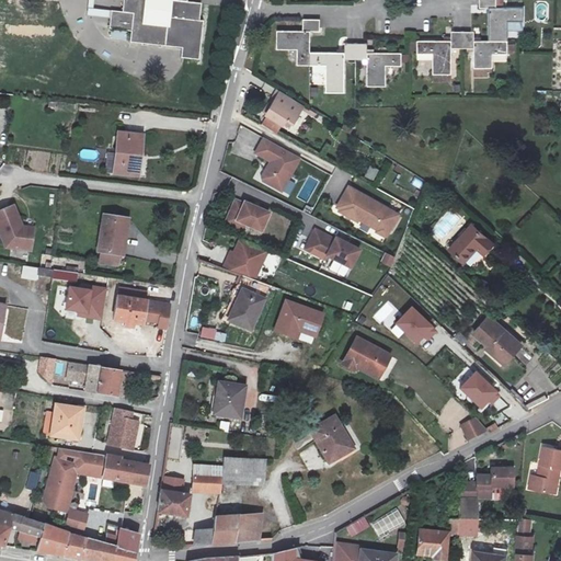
[(87,0),(86,16),(107,19),(106,31),(110,31),(109,39),(127,41),(127,44),(179,49),(178,60),(185,60),(199,63),(204,21),(199,21),(201,4),(186,2),(186,0),(87,0)]
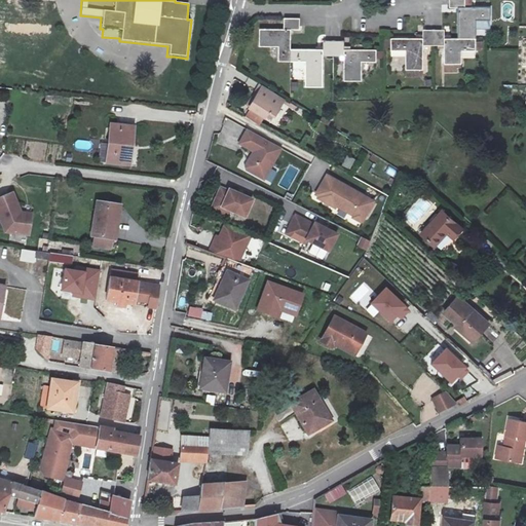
[(461,49),(479,49),(479,31),(493,32),(494,19),(470,19),(470,7),(454,7),(454,17),(462,19),(461,49)]
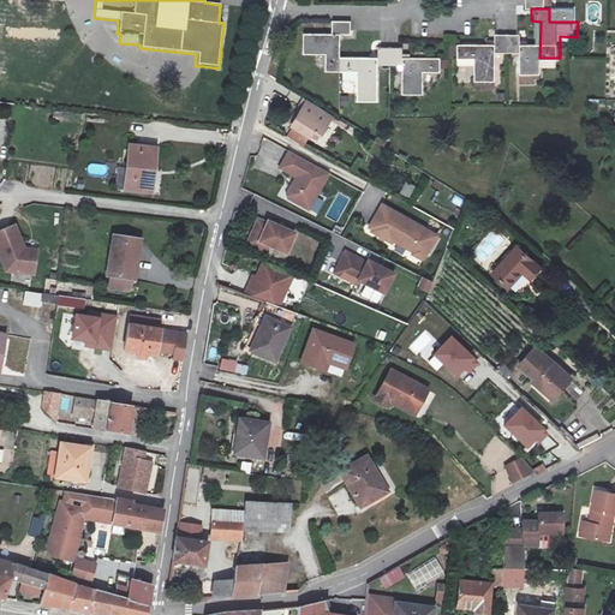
[(322,75),(335,75),(335,61),(336,37),(346,37),(346,25),(328,24),(328,37),(298,36),(297,55),(323,58),(322,75)]
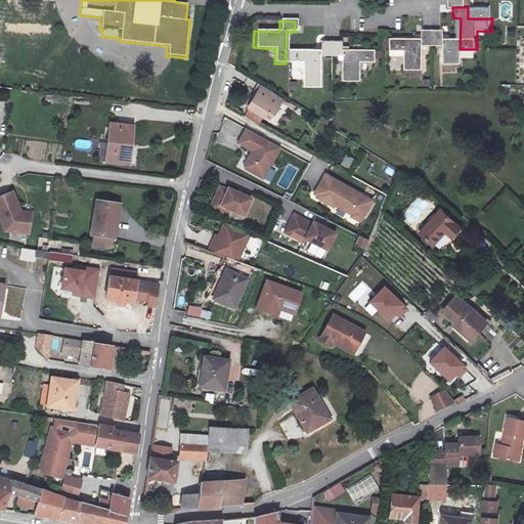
[(424,53),(434,54),(435,39),(425,39),(424,47),(393,46),(392,57),(406,58),(405,77),(424,77),(424,53)]
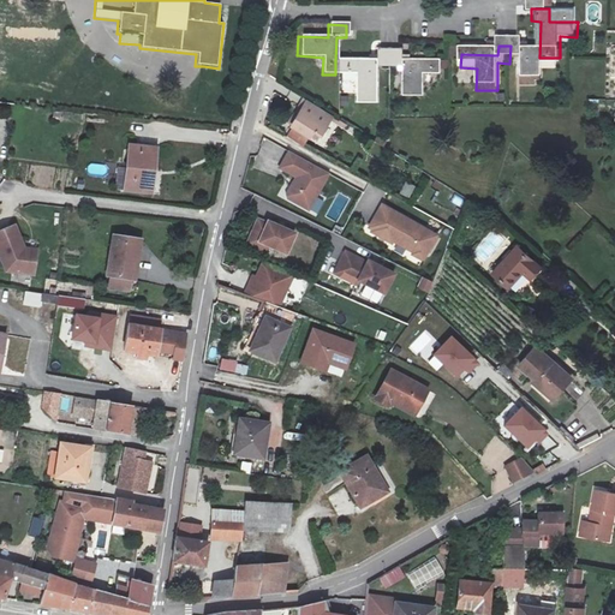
[(511,46),(509,64),(523,64),(523,84),(542,85),(542,71),(559,72),(560,58),(539,58),(523,57),(523,46),(511,46)]
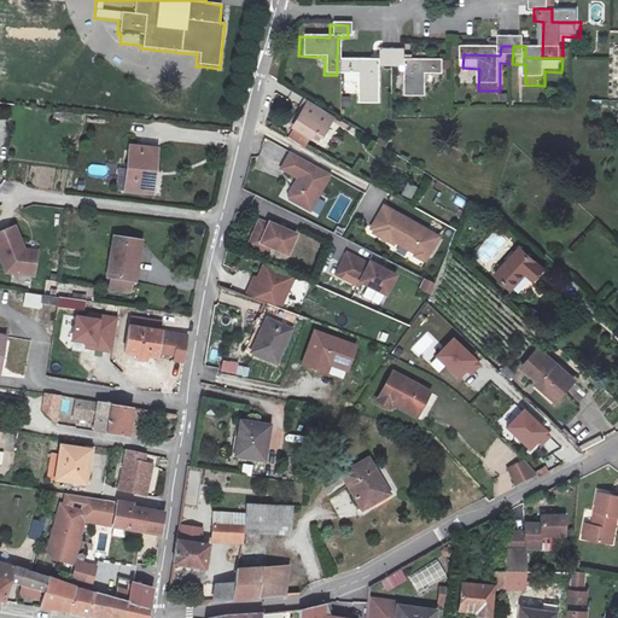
[(337,62),(337,75),(354,76),(353,106),(374,108),(374,75),(388,75),(388,54),(374,53),(374,63),(337,62)]
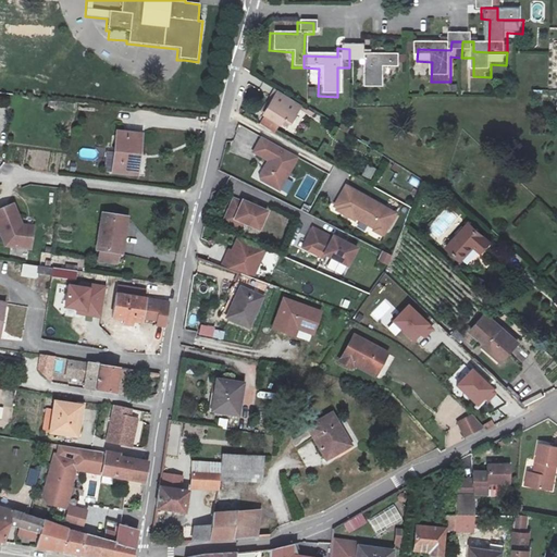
[(349,49),(349,67),(360,67),(360,93),(379,93),(379,71),(395,72),(395,60),(361,58),(361,49),(349,49)]
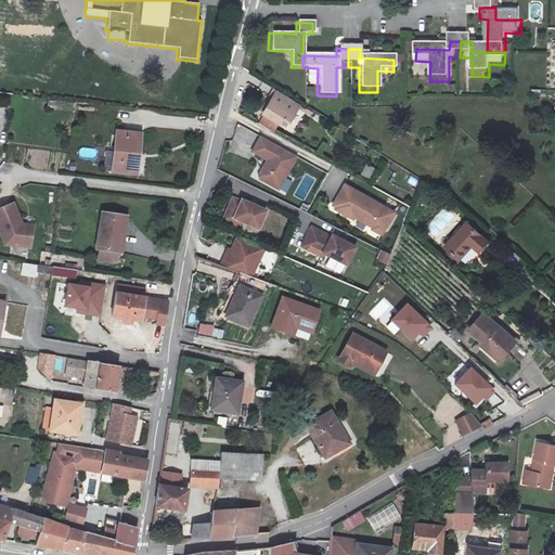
[(304,102),(281,88),(267,110),(283,120),(286,114),(294,118),(304,102)]
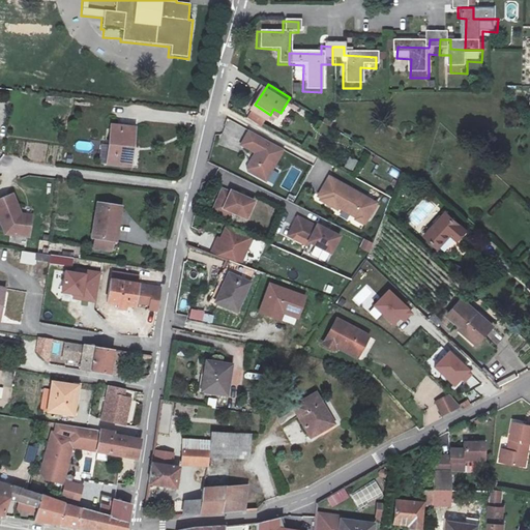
[(133,147),(135,127),(112,125),(110,144),(108,164),(125,166),(127,146),(133,147)]
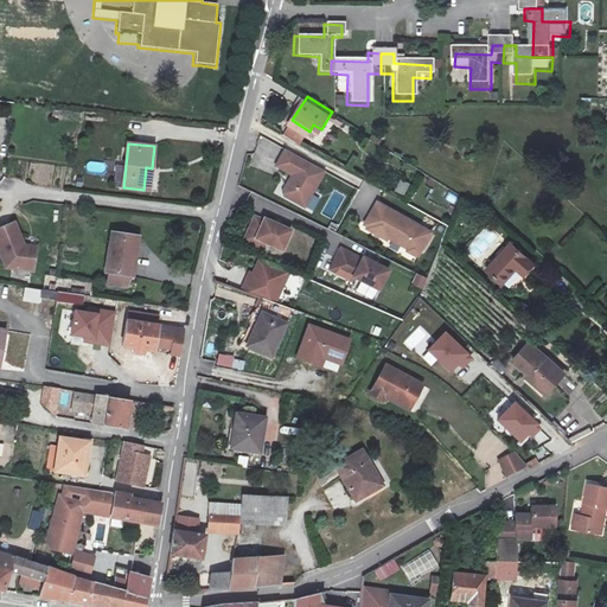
[(326,170),(287,148),(278,165),(294,174),(285,191),(286,195),(306,205),(326,170)]
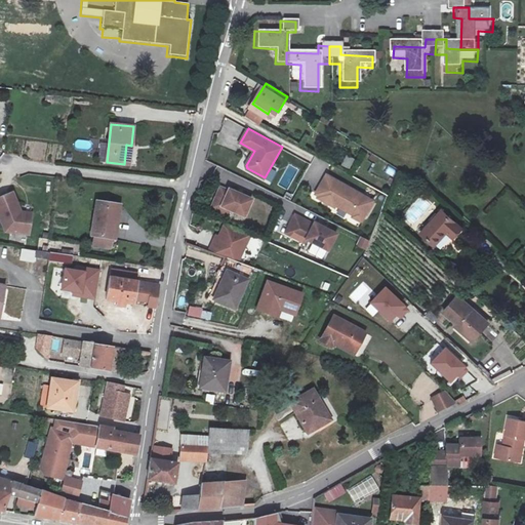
[(76,140),(76,149),(90,149),(91,140),(76,140)]
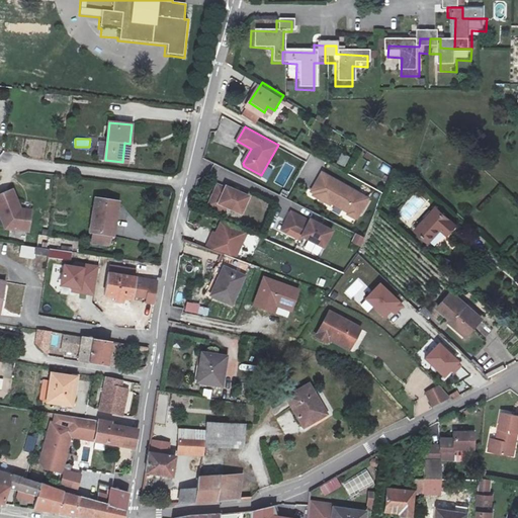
[(105,160),(107,141),(101,140),(99,159),(105,160)]
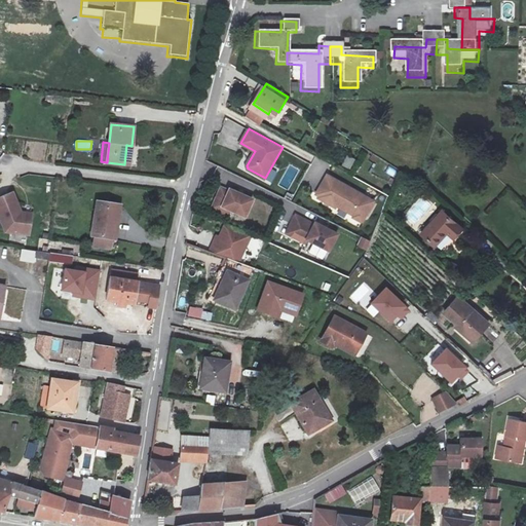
[(346,155),(343,165),(351,168),(354,158),(346,155)]
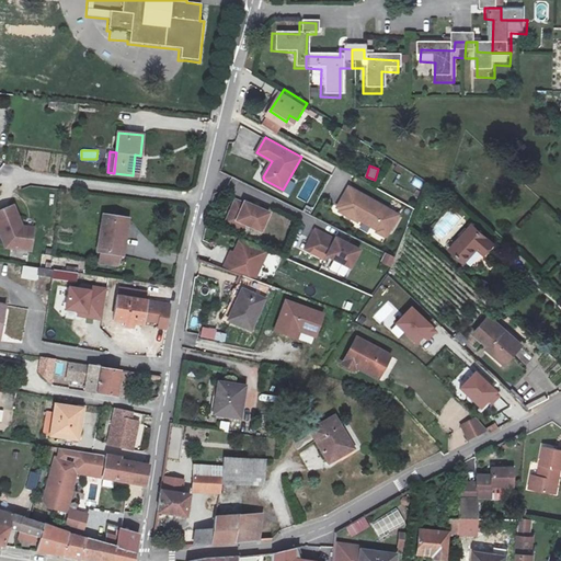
[(389,233),(399,216),(388,209),(389,208),(350,186),(338,207),(341,208),(340,210),(356,220),(359,219),(386,233),(389,233)]
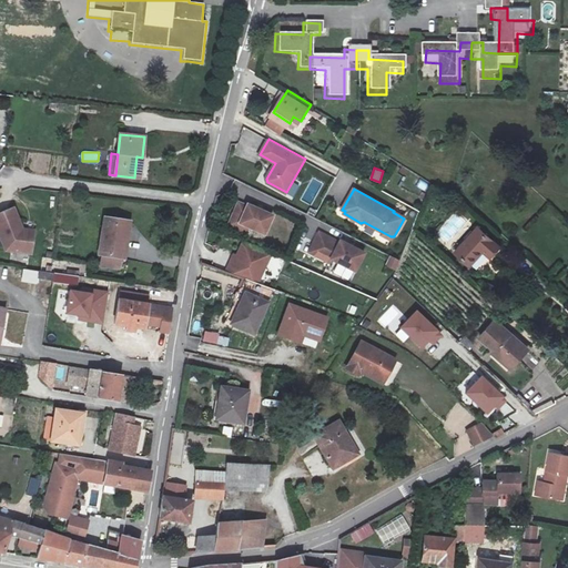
[(247,205),(240,202),(230,225),(239,229),(241,223),(265,234),(273,215),(247,204),(247,205)]
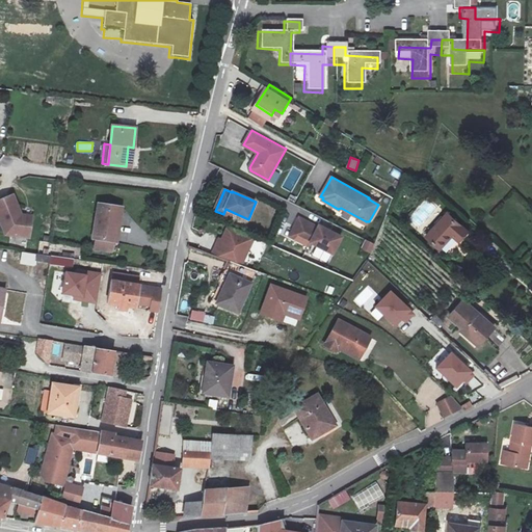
[(24,214),(16,194),(0,201),(0,212),(9,234),(32,237),(34,220),(26,219),(24,214)]
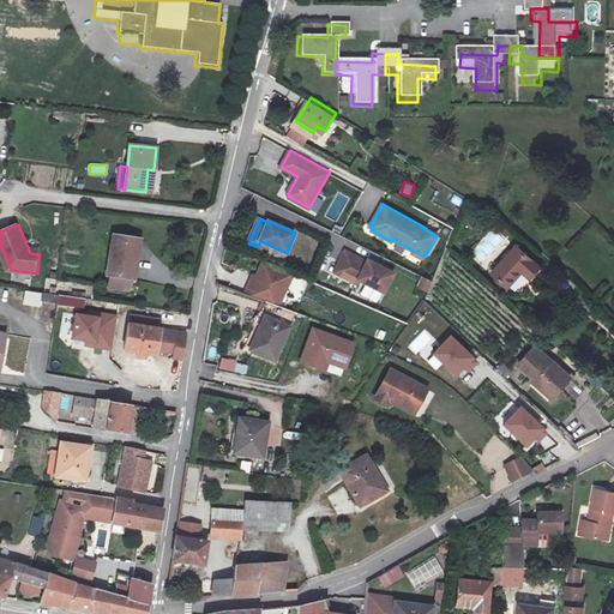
[(113,271),(133,274),(136,258),(139,258),(143,234),(114,230),(109,271),(113,271)]
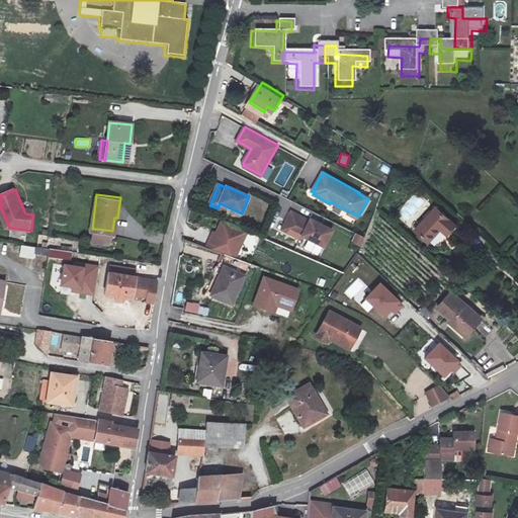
[(417,231),(429,242),(441,230),(447,236),(457,227),(438,208),(417,231)]
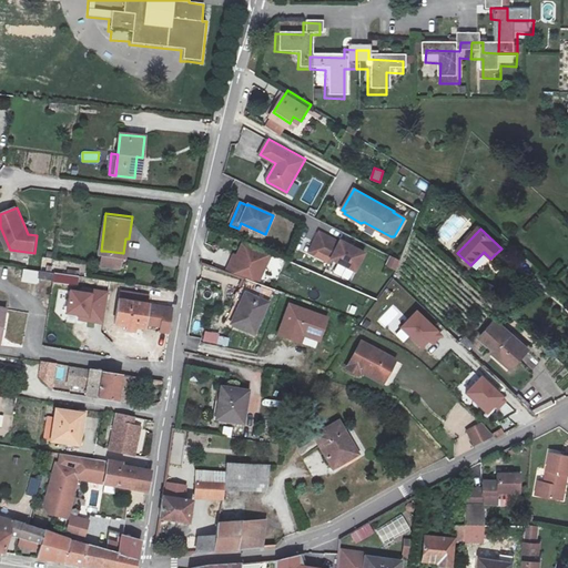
[(340,243),(320,233),(310,253),(331,263),(332,260),(356,272),(365,254),(341,241),(340,243)]
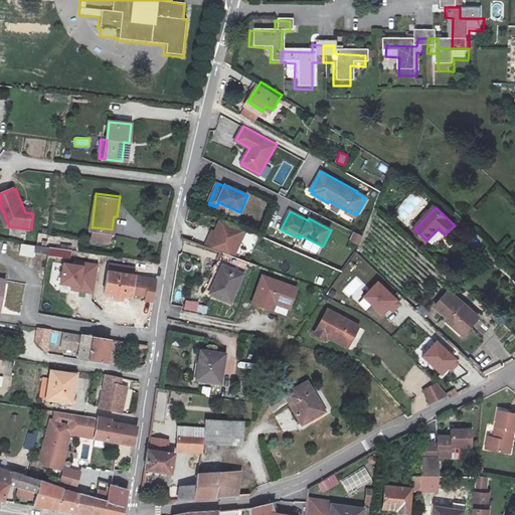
[(245,228),(220,217),(219,219),(212,240),(209,239),(206,246),(226,254),(235,258),(245,228)]
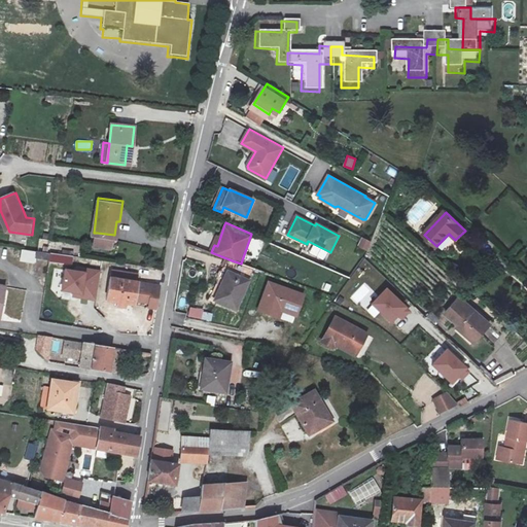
[(114,235),(97,233),(96,243),(113,245),(115,235),(114,235)]
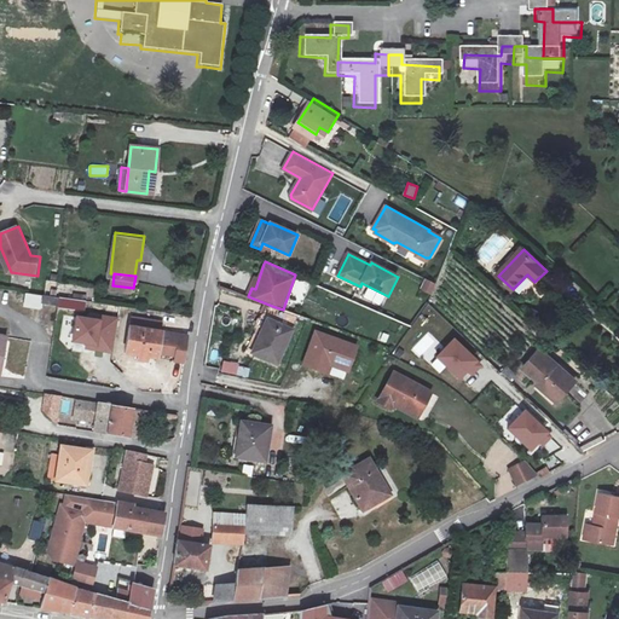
[(420,290),(432,295),(437,284),(424,279),(420,290)]
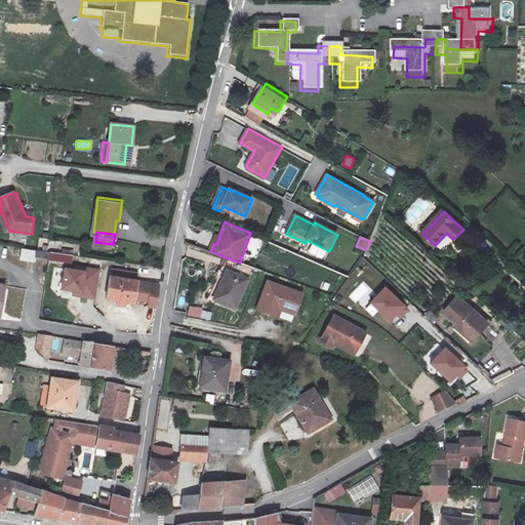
[(35,263),(35,249),(19,249),(19,263),(35,263)]
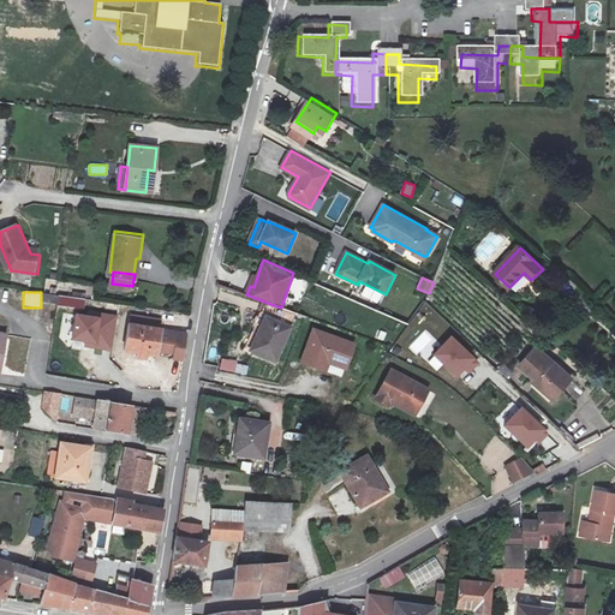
[(61,294),(60,302),(60,303),(88,306),(90,296),(61,292),(61,294)]
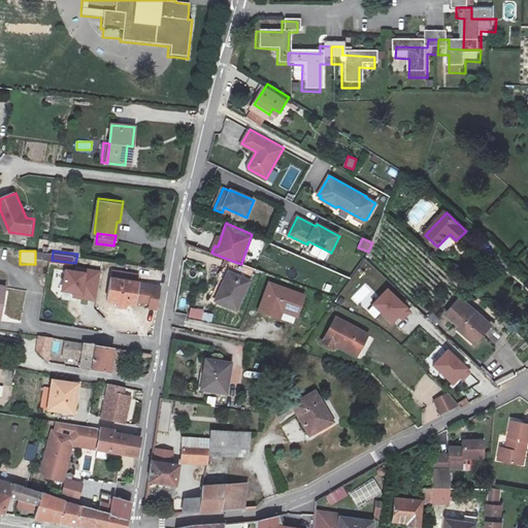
[(241,264),(232,261),(216,300),(236,308),(254,268),(241,264)]
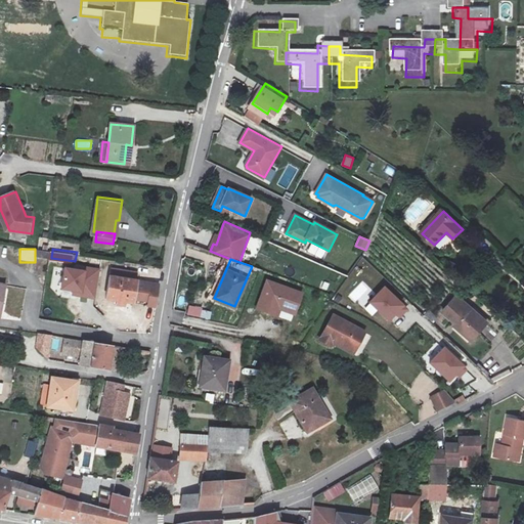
[(113,265),(107,296),(119,298),(118,301),(125,303),(126,299),(134,300),(134,296),(150,299),(149,304),(158,305),(162,284),(137,278),(139,270),(113,265)]
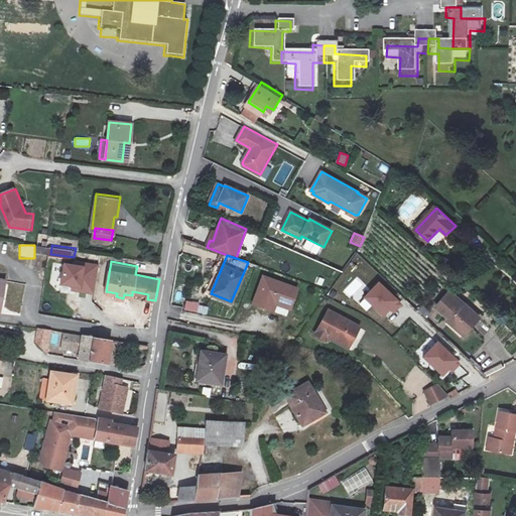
[(85,266),(63,263),(59,286),(71,286),(71,291),(94,295),(99,264),(86,262),(85,266)]
